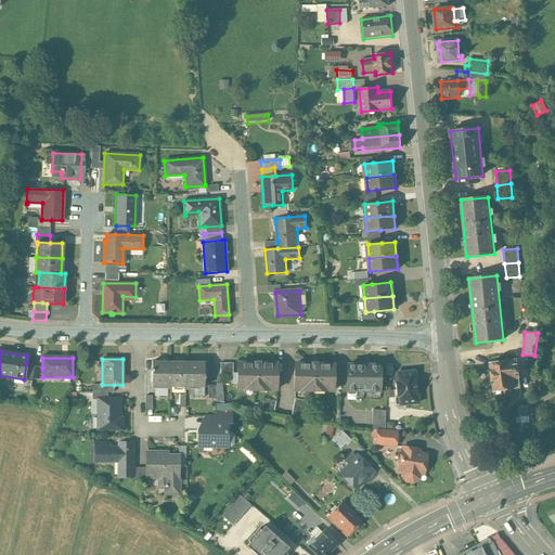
[(517,360),(490,363),(494,396),(506,394),(505,390),(517,389),(517,390),(521,389),(517,360)]
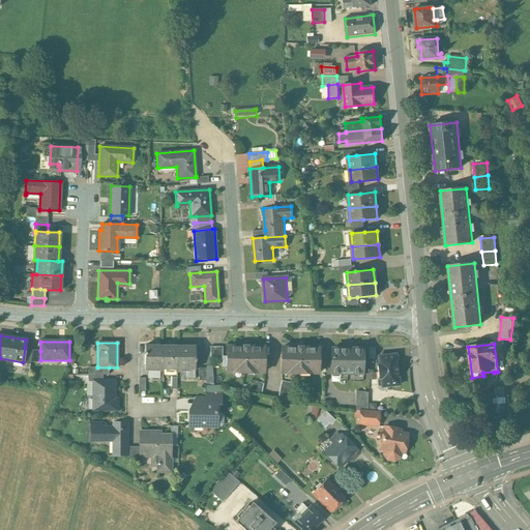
[(163,346),(146,346),(145,371),(149,371),(157,371),(160,371),(163,371),(163,346)]
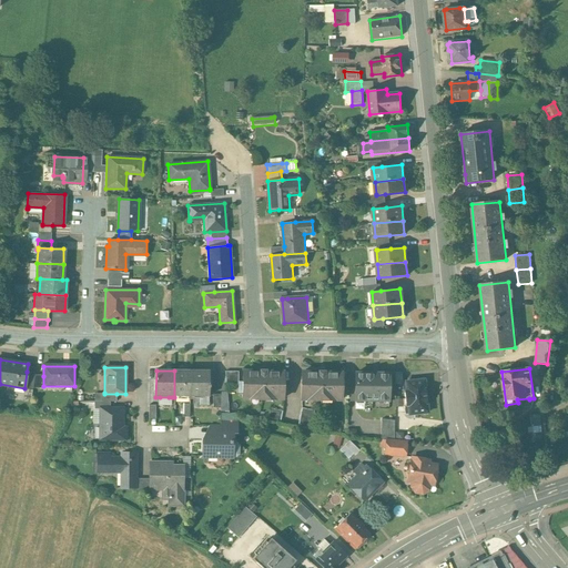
[(190,372),(174,371),(174,397),(190,397),(190,372)]
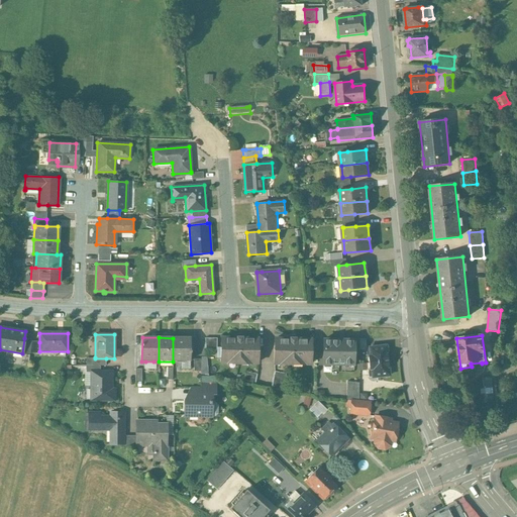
[(242,338),(242,337),(236,337),(236,338),(221,338),(221,363),(257,364),(259,339),(242,338)]
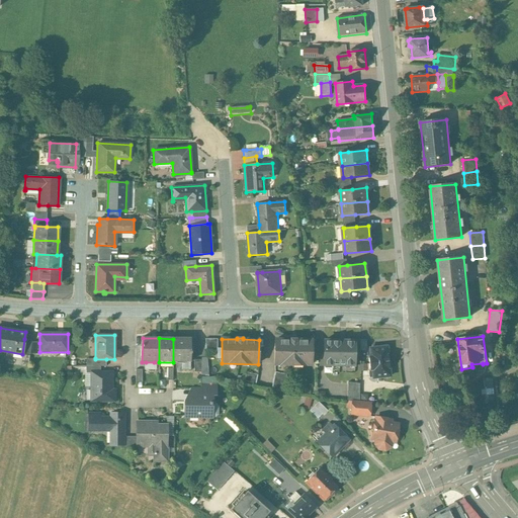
[(24,339),(22,354),(29,355),(29,354),(31,343),(31,341),(24,339)]
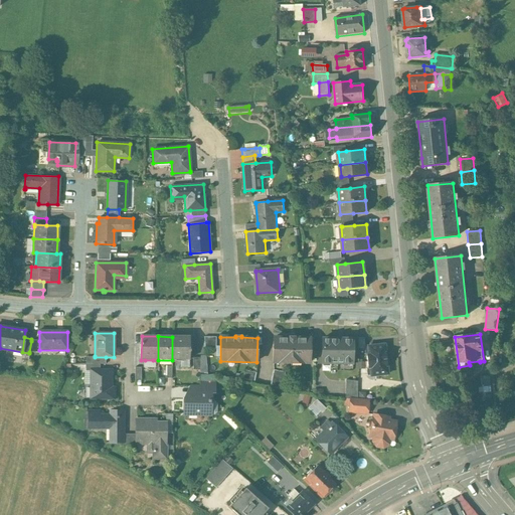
[(190,337),(172,337),(172,360),(180,360),(189,360),(190,337)]
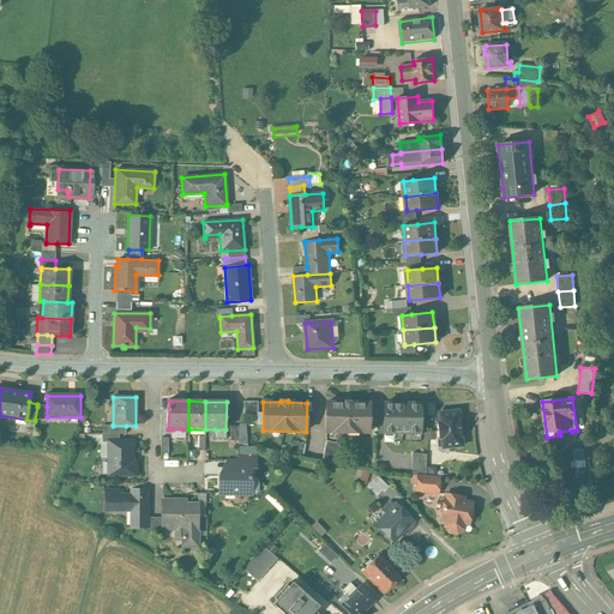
[(258,402),(244,402),(245,416),(258,416),(258,402)]
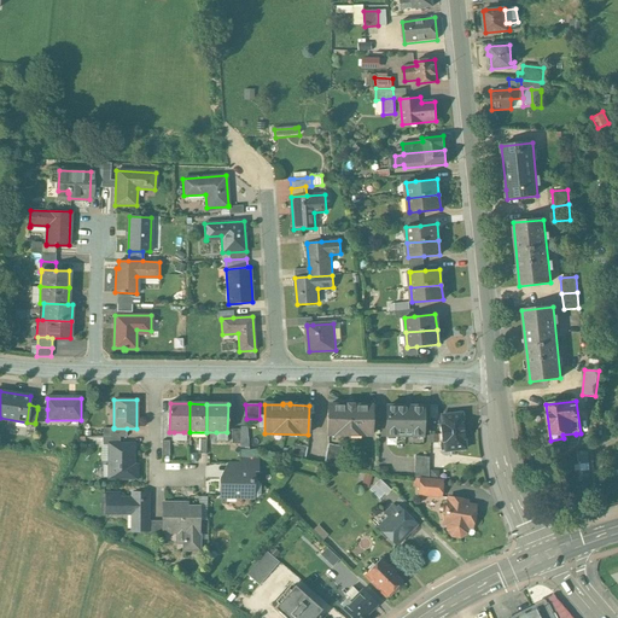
[(354,404),(347,404),(347,406),(328,406),(327,435),(372,435),(372,406),(354,406),(354,404)]
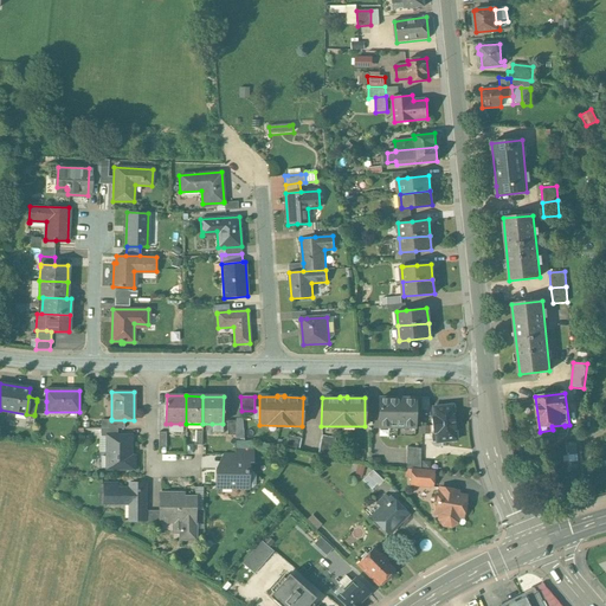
[(414,399),(379,399),(379,427),(414,427),(414,399)]
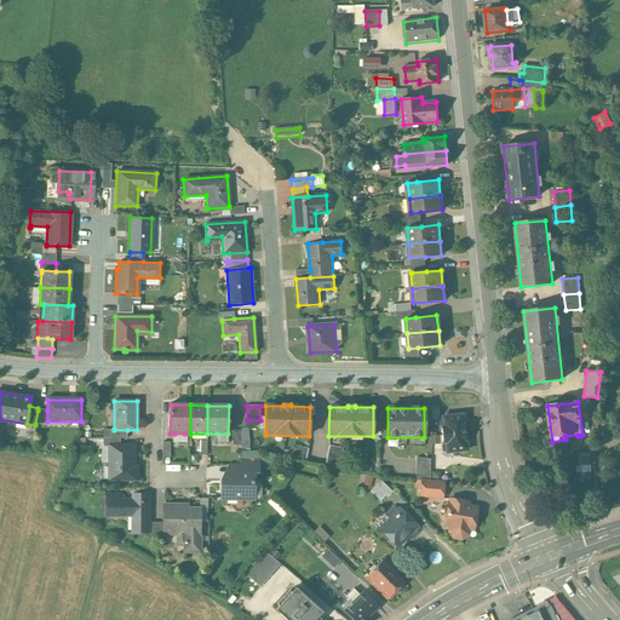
[(47,411),(38,411),(35,424),(46,424),(47,422),(47,411)]
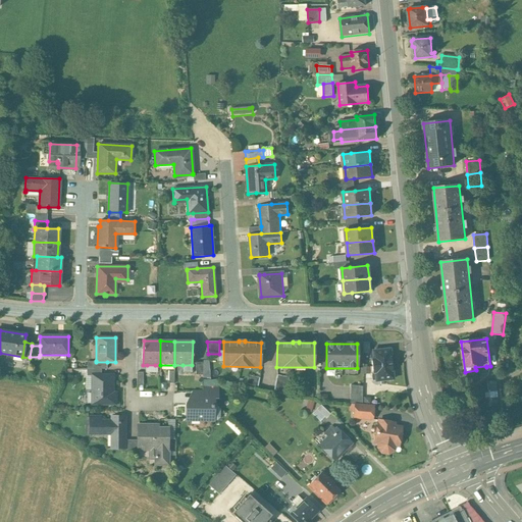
[(385,350),(373,351),(374,359),(371,359),(372,366),(392,364),(390,354),(392,353),(390,350),(388,349),(386,349),(385,350)]
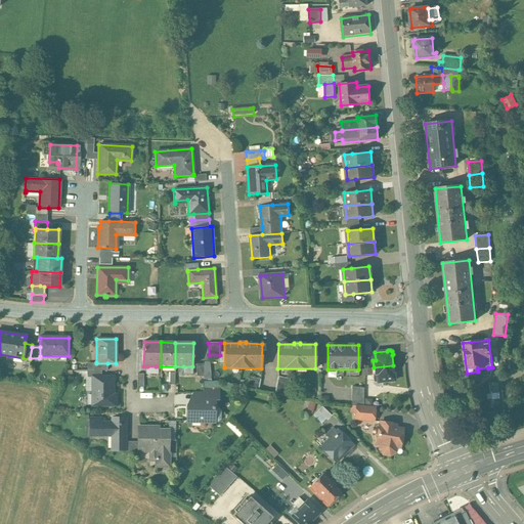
[(30,359),(23,358),(20,367),(29,368),(30,359)]
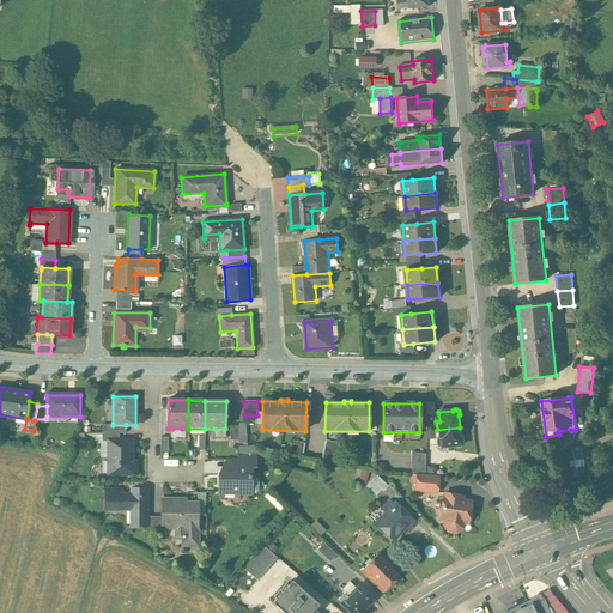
[(460,428),(437,430),(438,438),(441,438),(442,448),(447,447),(447,451),(448,451),(448,447),(456,445),(457,447),(461,447),(462,444),(462,441),(461,439),(460,428)]
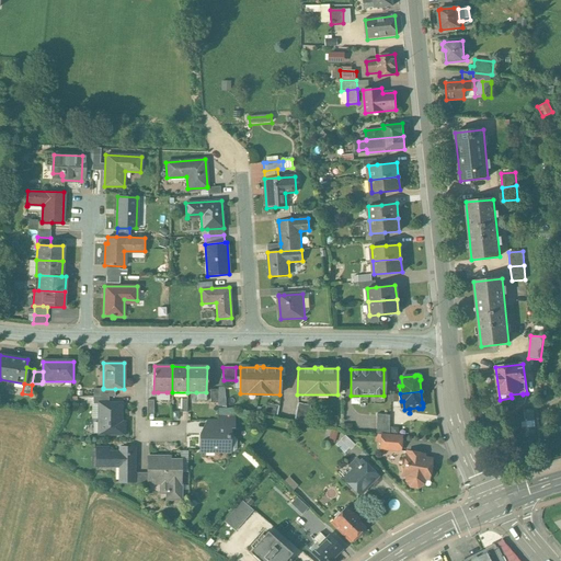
[(206,392),(196,392),(196,401),(206,401),(206,392)]
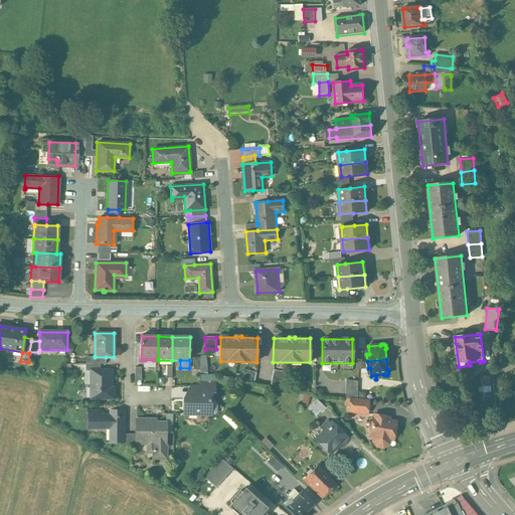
[(100,370),(91,370),(91,371),(91,398),(114,398),(114,387),(112,388),(112,370),(100,370)]
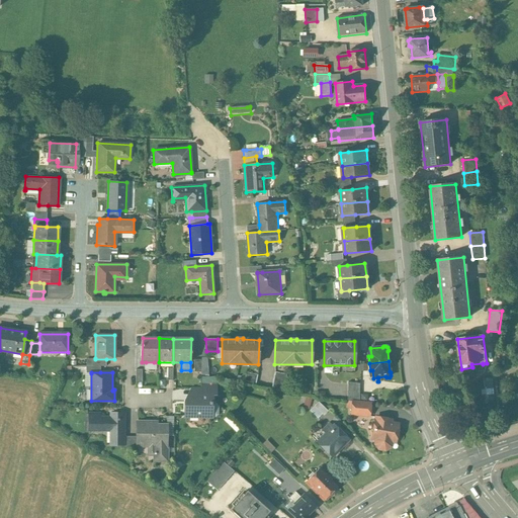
[(258,375),(246,372),(244,383),(256,385),(258,375)]
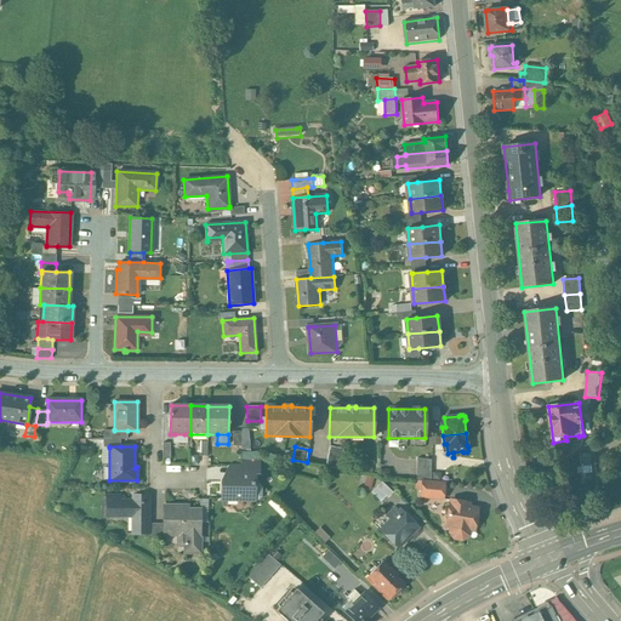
[(345,449),(330,446),(325,466),(340,469),(345,449)]
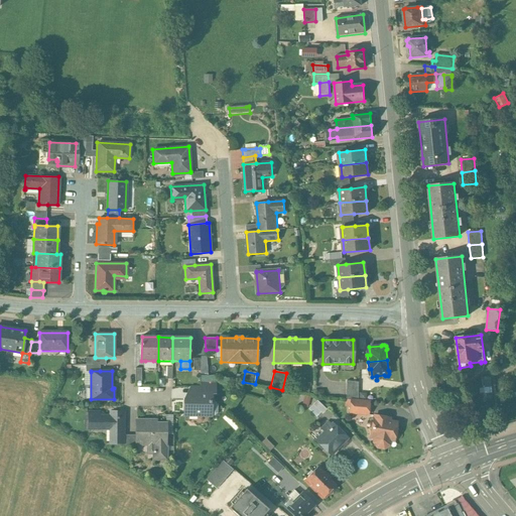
[(359,382),(347,381),(346,399),(351,400),(358,401),(359,382)]
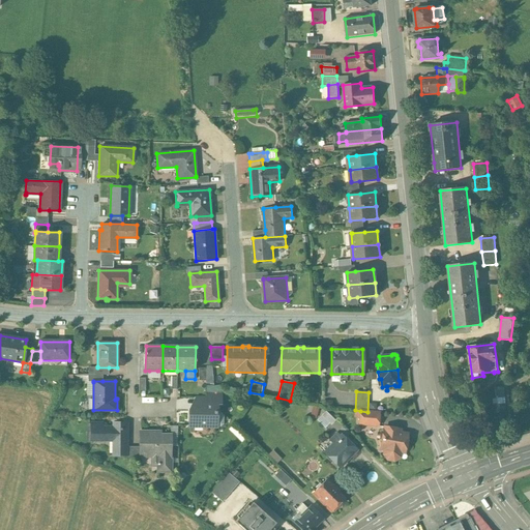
[(206,398),(200,398),(200,410),(209,410),(209,404),(218,404),(218,405),(222,405),(222,393),(206,393),(206,398)]
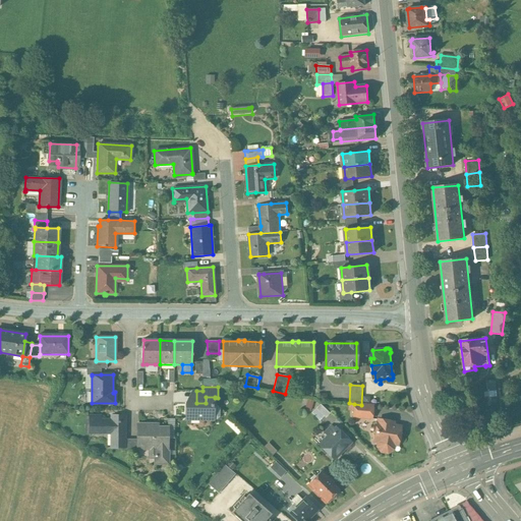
[(196,403),(185,403),(185,419),(215,419),(215,418),(217,418),(219,416),(219,408),(217,406),(215,406),(215,398),(215,397),(206,397),(206,403),(196,403)]
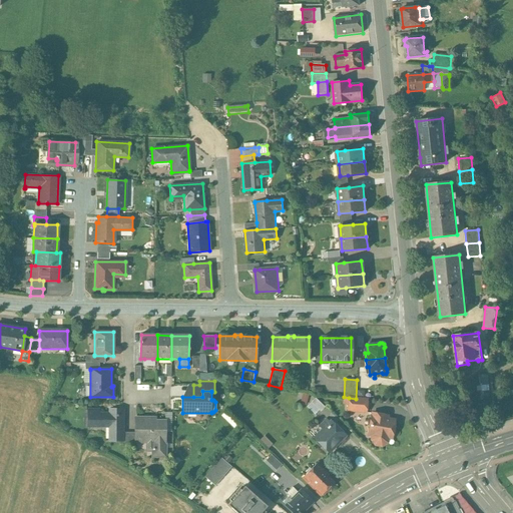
[(356,399),(349,398),(348,411),(366,412),(367,399),(356,399)]
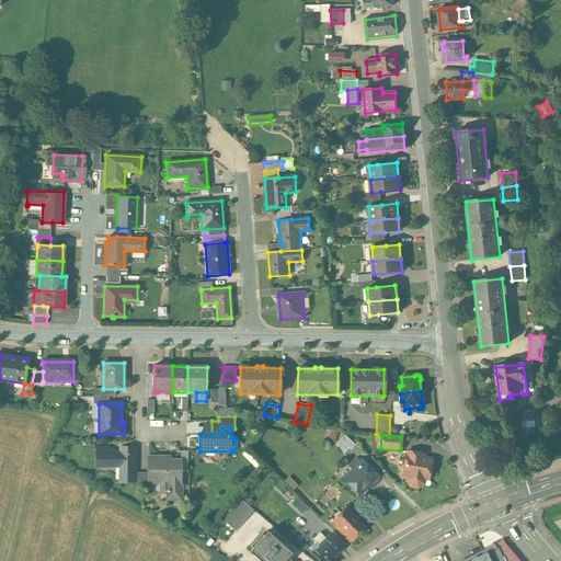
[(355,445),(345,436),(341,439),(351,449),(355,445)]
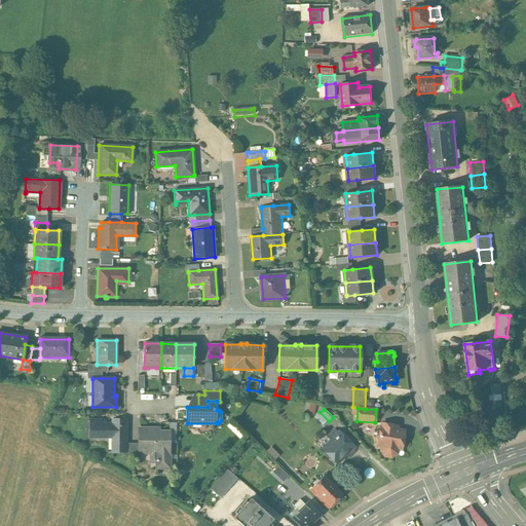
[(125,421),(112,420),(112,424),(101,424),(101,420),(91,420),(90,438),(112,438),(112,451),(124,451),(125,451),(125,443),(125,421)]
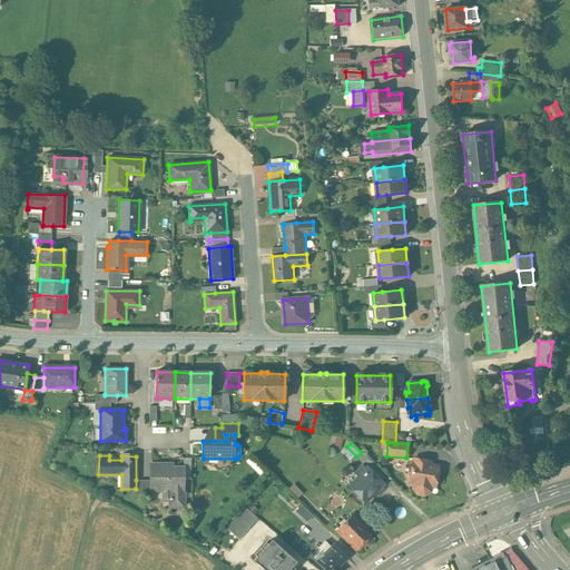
[(430,462),(414,459),(413,463),(410,481),(415,482),(414,488),(418,493),(424,494),(429,491),(430,485),(435,487),(435,484),(436,485),(438,483),(439,479),(438,477),(436,477),(439,468),(429,467),(430,462)]
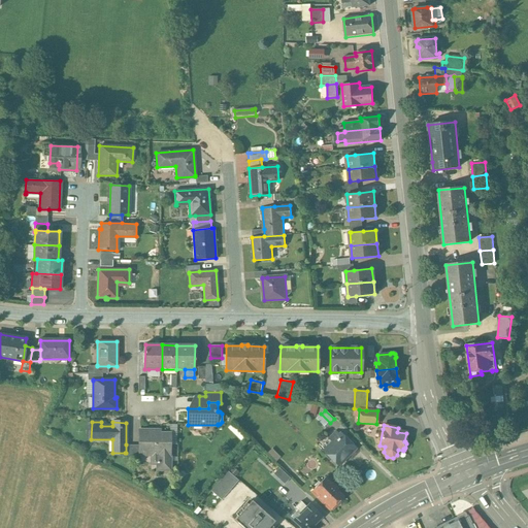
[(170,434),(154,434),(154,431),(138,430),(138,444),(138,454),(151,455),(151,464),(157,464),(157,470),(171,471),(171,455),(170,455),(170,434)]
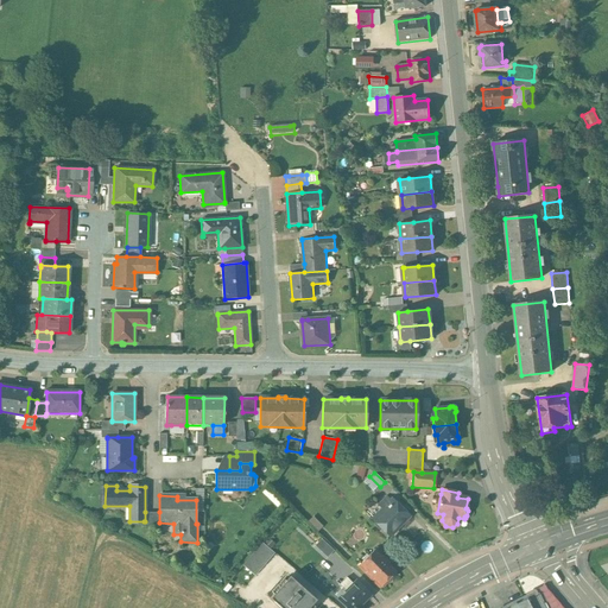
[(391,501),(387,498),(379,505),(384,510),(373,520),(382,529),(382,530),(390,536),(397,529),(396,527),(401,521),(403,523),(409,515),(400,507),(399,507),(392,500),(391,501)]
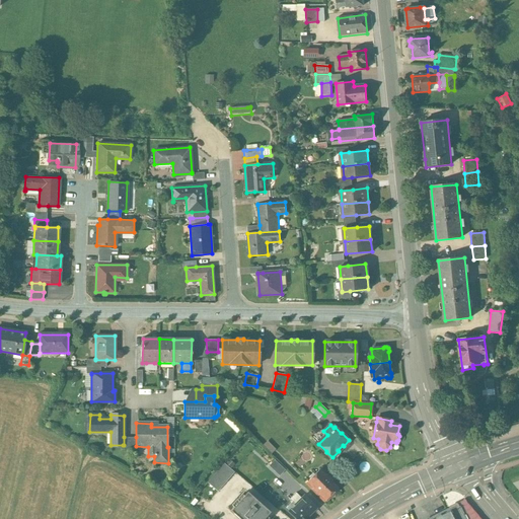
[(281,475),(286,469),(276,459),(270,465),(281,475)]
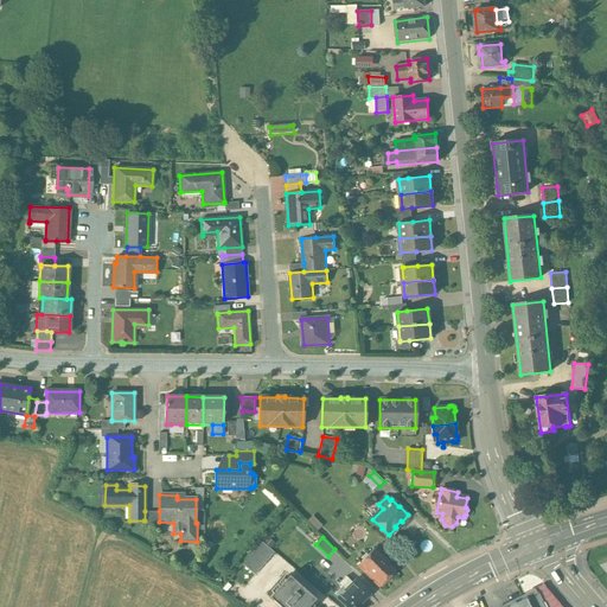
[(263,543),(250,558),(249,557),(243,566),(255,575),(274,553),(263,543)]
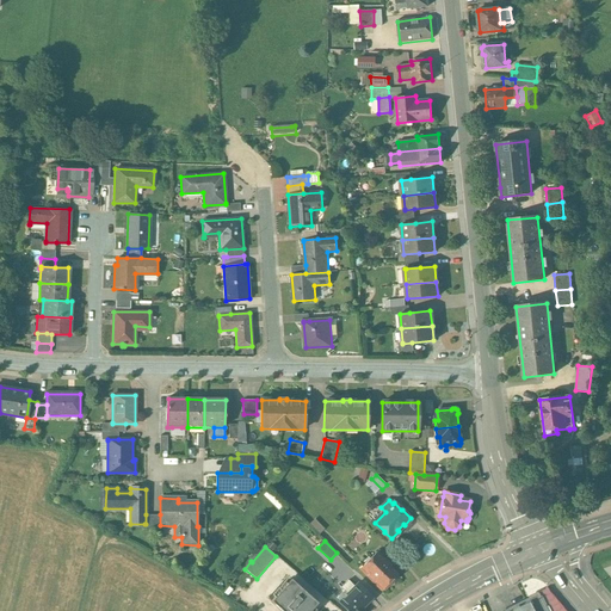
[(397,573),(377,553),(360,569),(381,590),(384,590),(388,587),(387,584),(392,579),(395,579),(399,576),(397,573)]
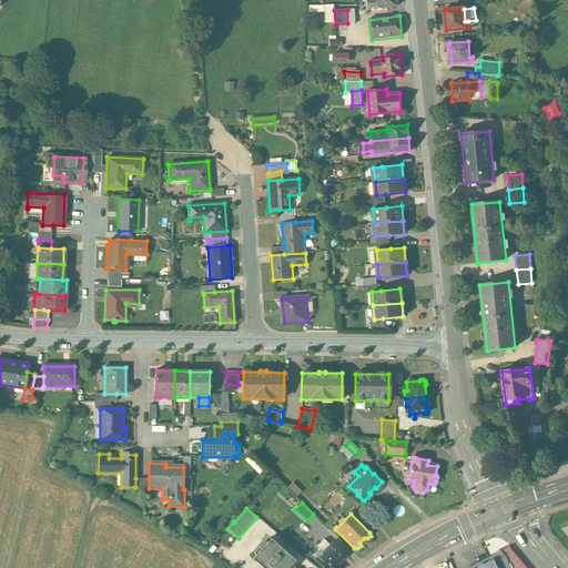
[(287,567),(294,560),(271,539),(266,543),(263,539),(251,551),(255,556),(252,559),(261,567),(287,567)]
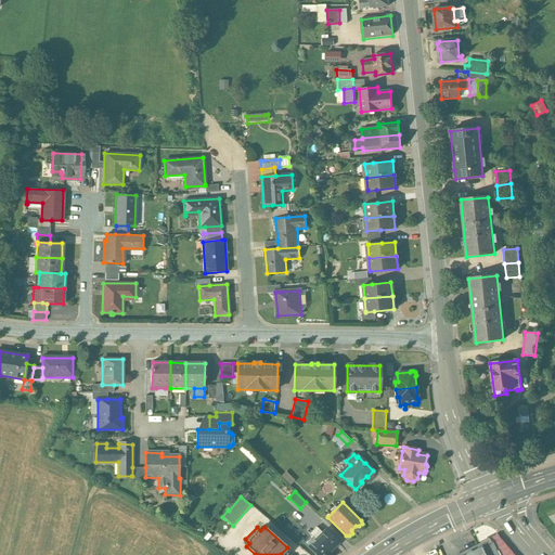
[(325,530),(317,540),(313,537),(307,544),(309,546),(309,547),(317,554),(330,554),(339,544),(325,530)]
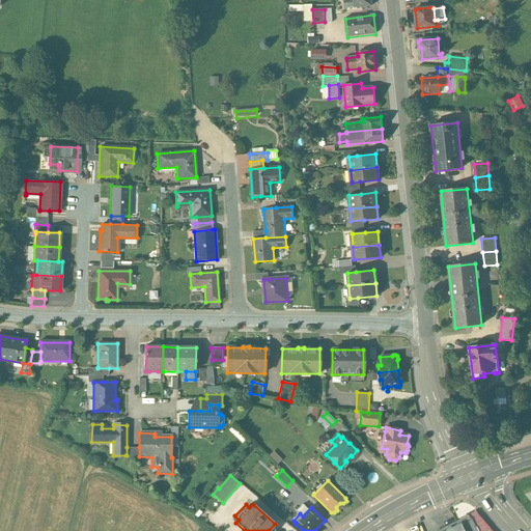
[(477,530),(470,515),(456,522),(458,525),(445,530),(477,530)]
